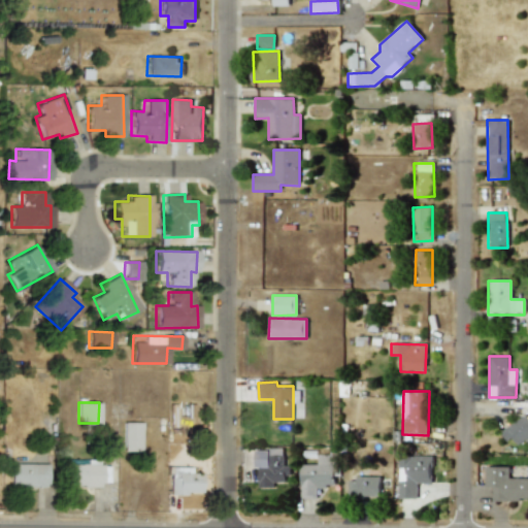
[(517,446),(527,437),(527,417),(526,414),(499,432),(506,441),(513,438),(517,446)]
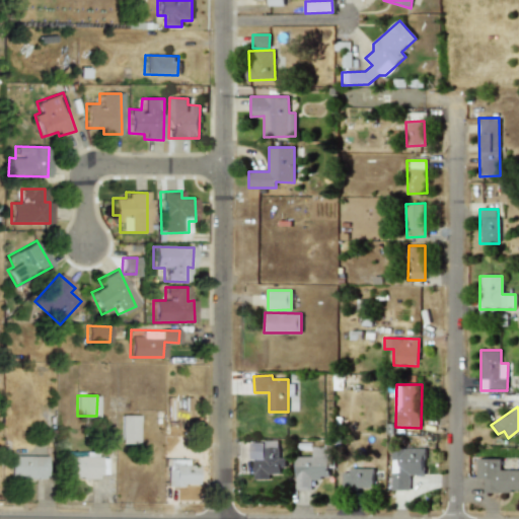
[(139,416),(121,415),(120,443),(138,444),(139,416)]
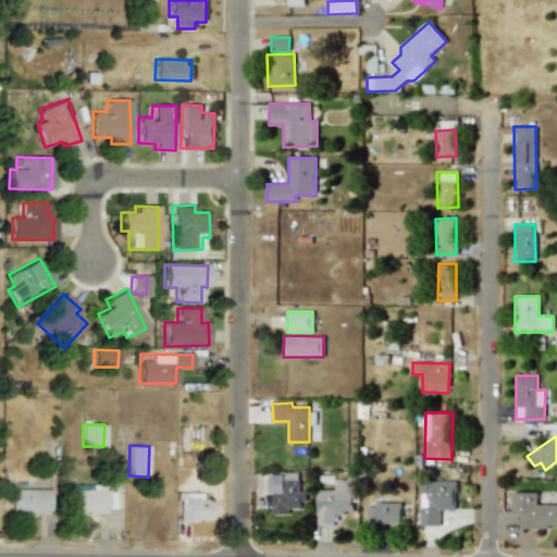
[(268,473),(268,494),(272,494),(272,515),(288,515),(288,508),(300,509),(301,500),(306,500),(307,492),(298,491),(298,474),(268,473)]
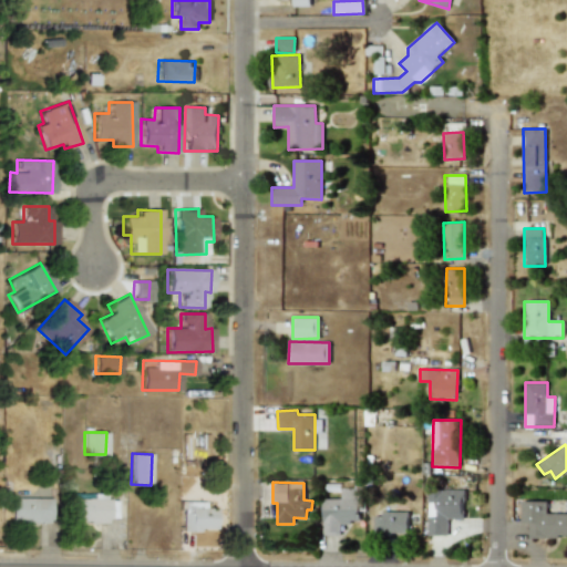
[(322,500),(323,535),(340,534),(339,523),(359,523),(358,488),(340,490),(341,498),(322,500)]
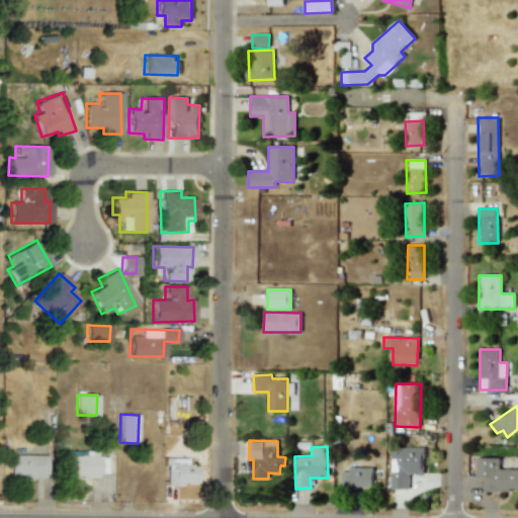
[(424,447),(391,447),(391,490),(409,490),(409,475),(423,475),(424,447)]
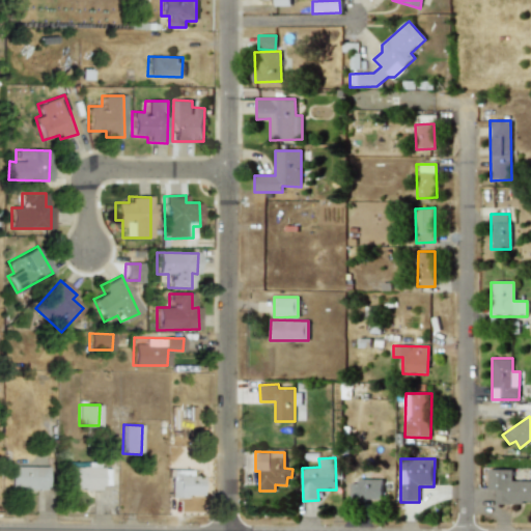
[(109,485),(108,468),(99,468),(99,466),(66,466),(67,490),(100,488),(100,485),(109,485)]
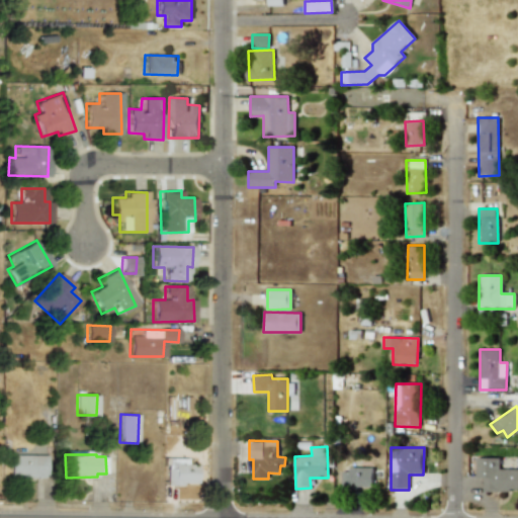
[(46,455),(10,455),(9,478),(46,479),(46,455)]
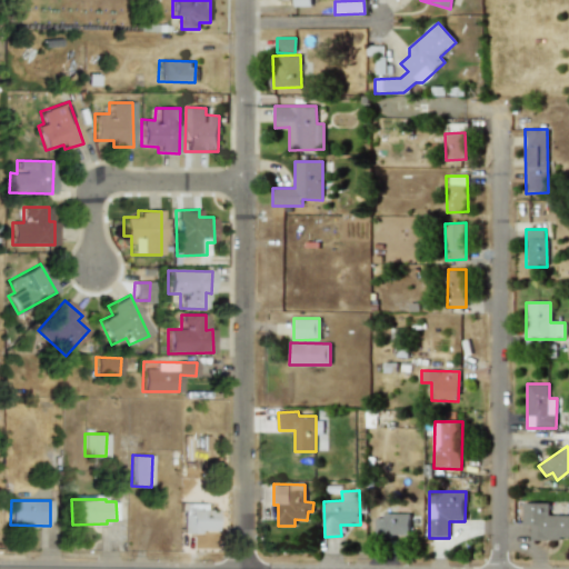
[(568,538),(568,516),(549,516),(549,503),(523,502),(522,523),(531,523),(531,538),(568,538)]
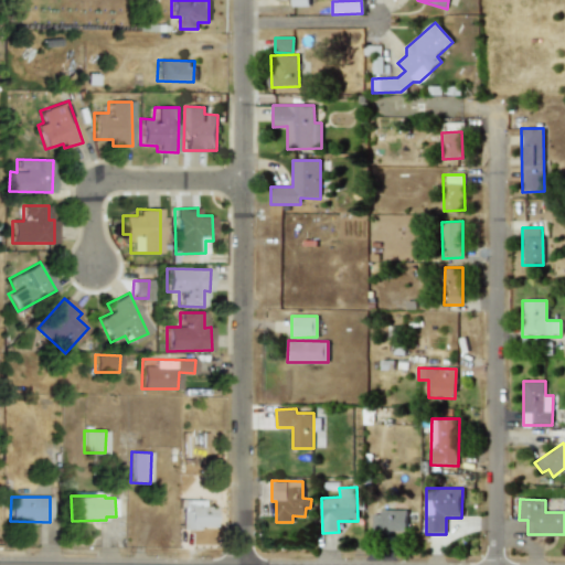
[(214,529),(214,508),(203,508),(203,500),(181,500),(181,528),(214,529)]
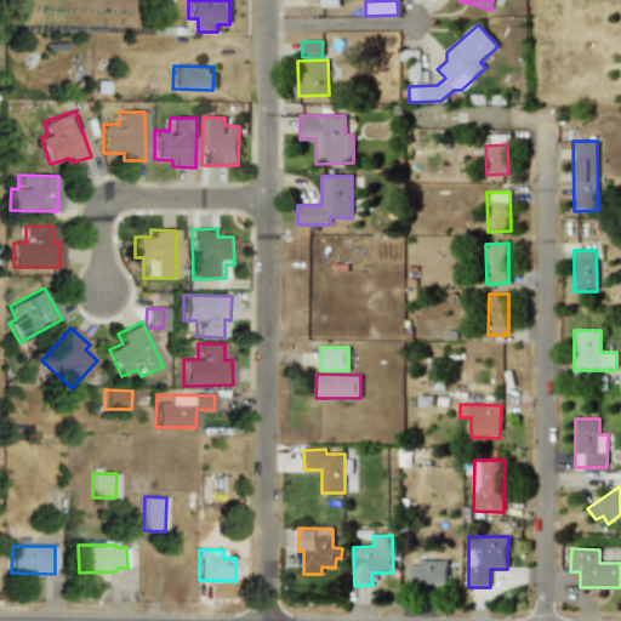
[(446,562),(409,562),(409,584),(446,584),(446,562)]
